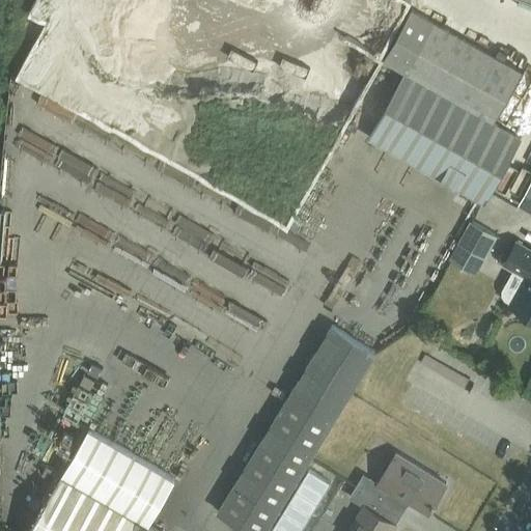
[(520,73),(432,23),(367,139),(482,203),(520,139),(491,122),(520,73)]
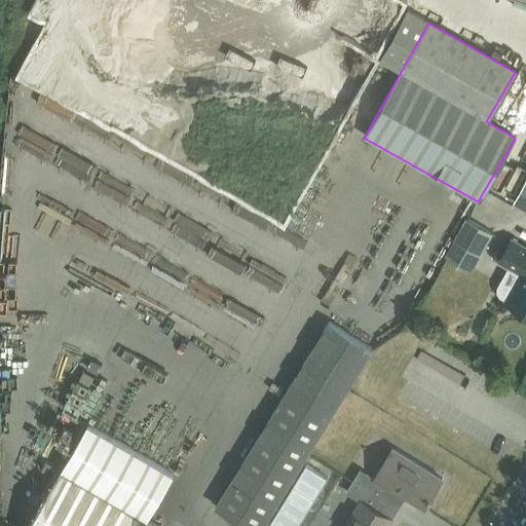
[(511,198),(525,205),(525,195),(515,190),(511,198)]
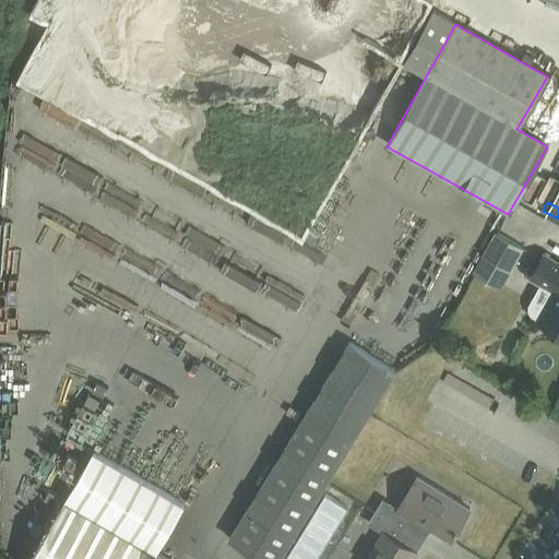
[(524,248),(496,232),(483,256),(511,271),(524,248)]
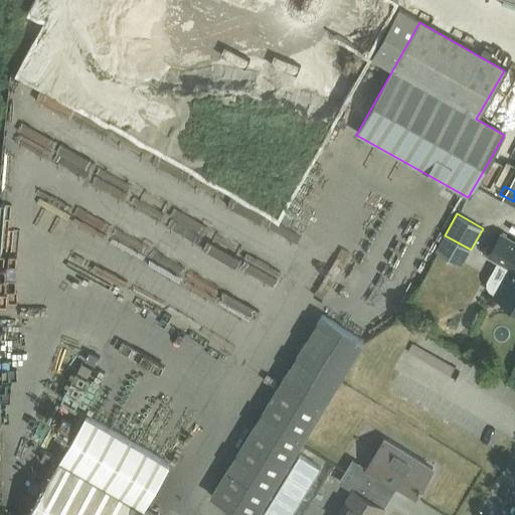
[(514,244),(500,236),(488,256),(498,263),(488,282),(487,284),(487,285),(487,286),(488,287),(488,289),(489,291),(490,292),(491,293),(493,294),(495,294),(494,296),(511,305),(513,302),(514,303),(514,244)]
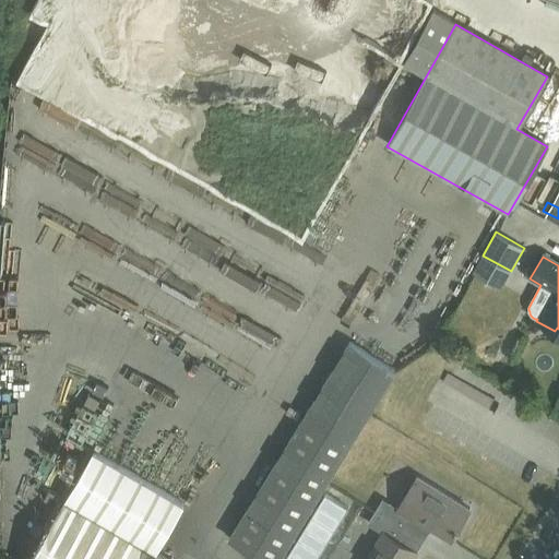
[(392,373),(346,345),(227,540),(258,558),(278,558),(296,531),(312,540),(329,514),(340,521),(353,499),(325,483),(392,373)]
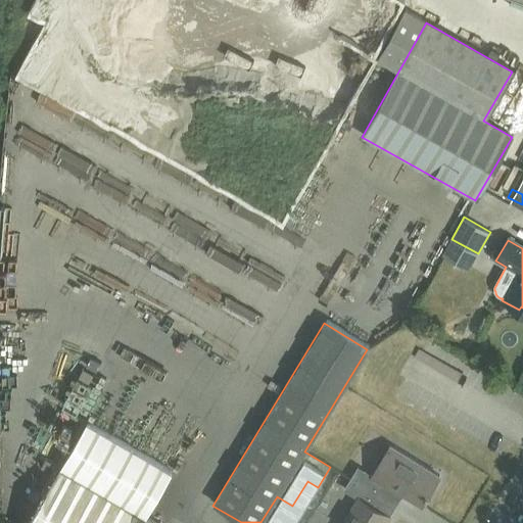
[(415,360),(409,379),(429,386),(435,367),(415,360)]
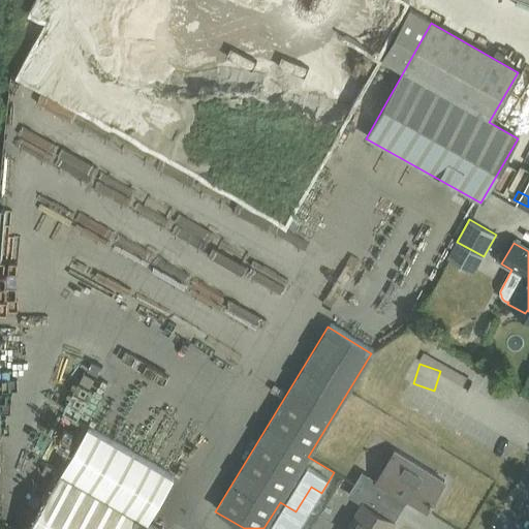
[(86,428),(78,423),(66,441),(75,446),(59,475),(26,528),(151,528),(146,526),(176,475),(87,425),(86,428)]
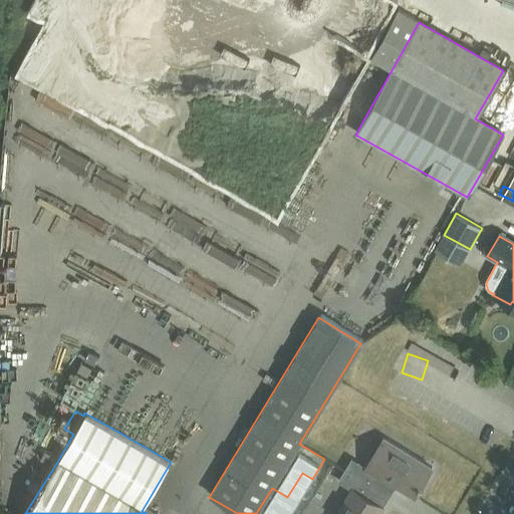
[(343,472),(375,492),(381,481),(386,484),(387,483),(413,498),(430,470),(381,440),(363,470),(349,461),(343,472)]
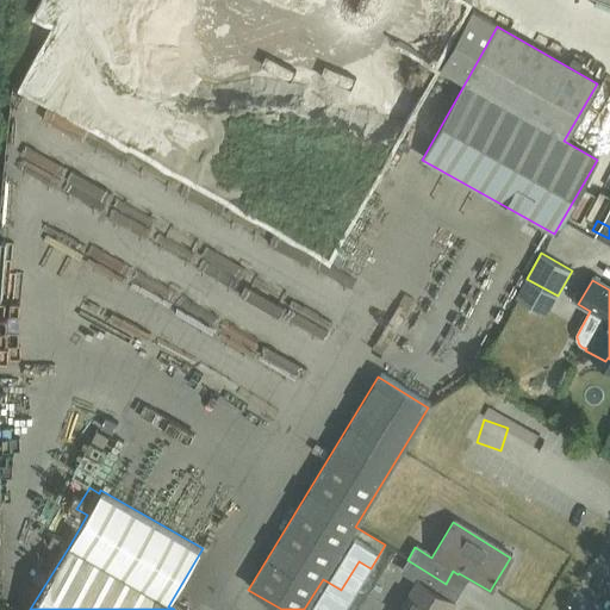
[(446,584),(408,560),(399,573),(416,583),(399,609),(448,609),(453,604),(437,596),(446,584)]
